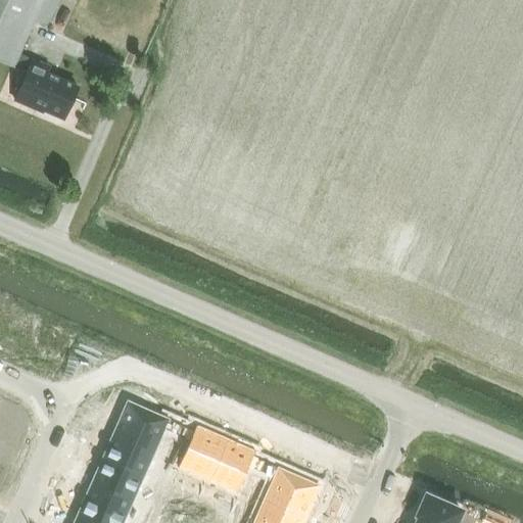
[(0,0),(0,62),(29,76),(15,103),(37,112),(38,110),(64,122),(79,88),(48,75),(51,68),(19,55),(34,24),(49,30),(61,0),(0,0)]
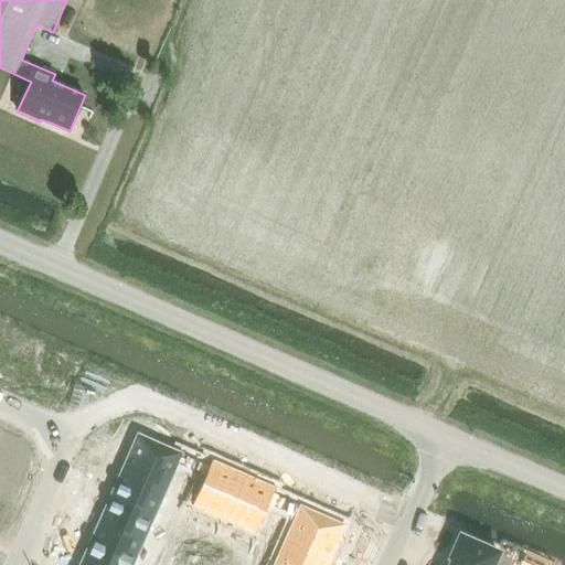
[(138,434),(123,468),(167,487),(177,462),(191,469),(195,459),(138,434)]
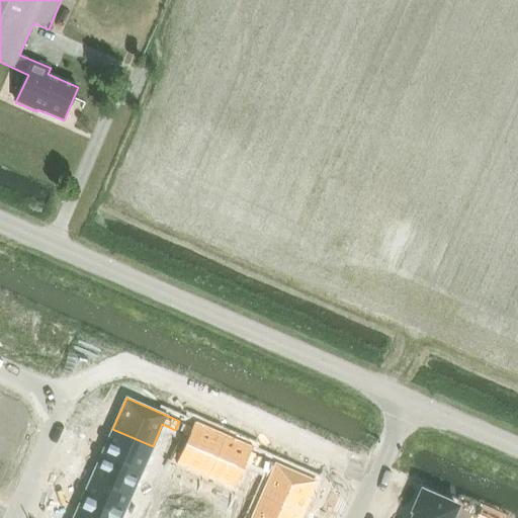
[(179,421),(175,430),(187,435),(176,462),(177,462),(177,461),(207,475),(225,435),(195,422),(195,421),(194,421),(191,426),(179,421)]
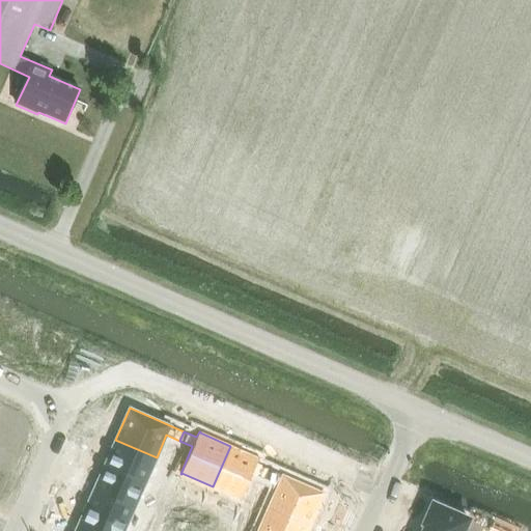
[(115,440),(105,464),(146,481),(157,457),(115,440)]
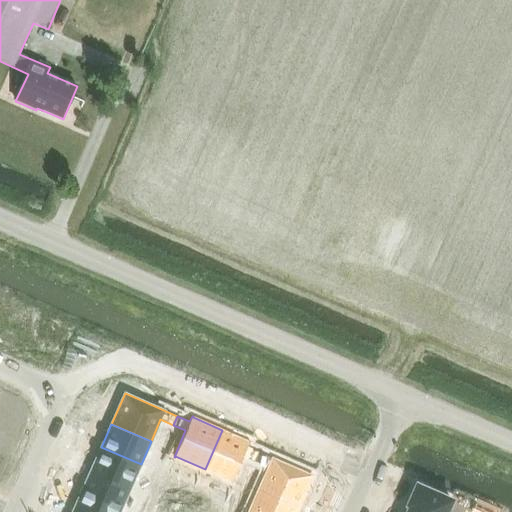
[(222,430),(205,469),(231,481),(231,482),(232,482),(243,456),(256,461),(260,452),(247,447),(250,441),(249,441),(248,441),(222,430)]
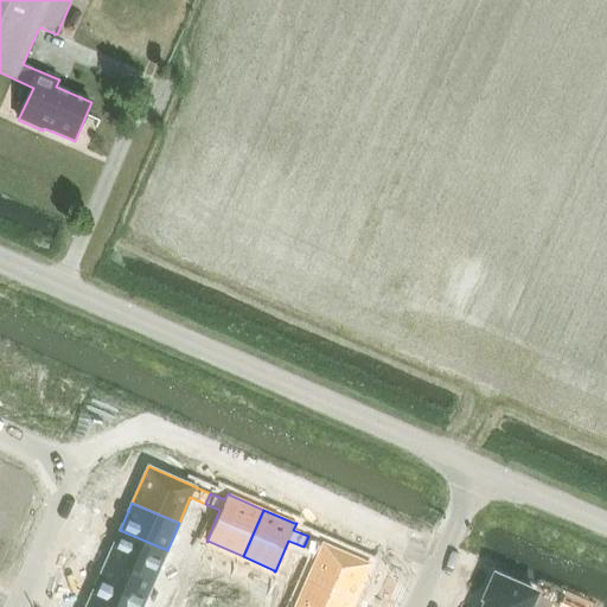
[(120,530),(107,561),(153,581),(167,550),(120,530)]
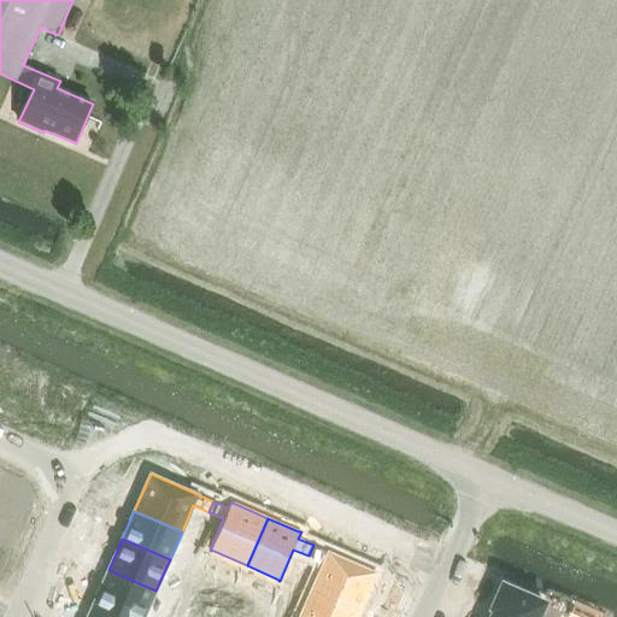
[(313,545),(309,556),(323,563),(312,588),(359,610),(376,573),(313,545)]
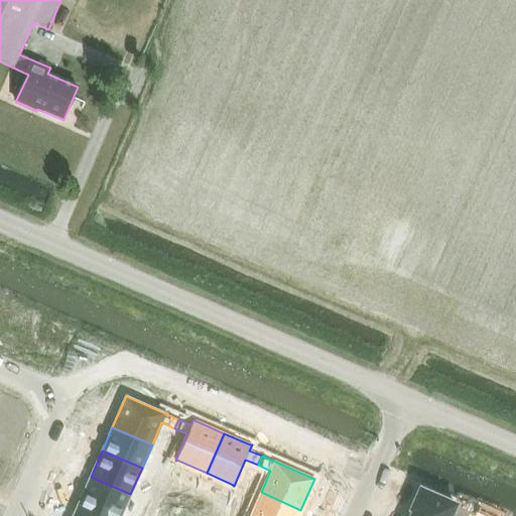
[(91,477),(78,506),(99,515),(120,515),(130,494),(91,477)]
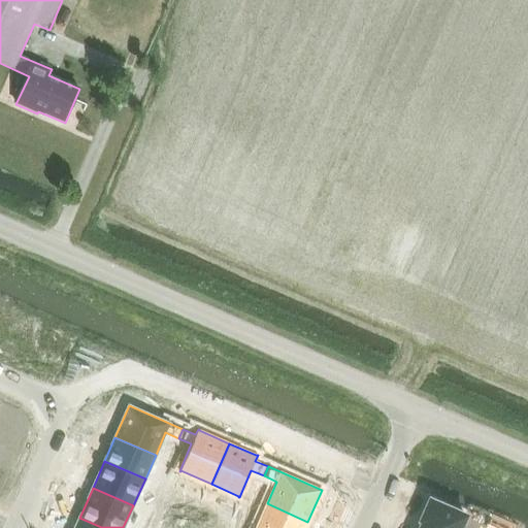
[(424,520),(421,527),(459,527),(465,515),(461,513),(461,512),(459,512),(455,510),(456,509),(454,508),(454,509),(431,499),(429,502),(428,502),(428,503),(429,504),(424,515),(423,515),(423,516),(423,517),(422,519),(424,520)]
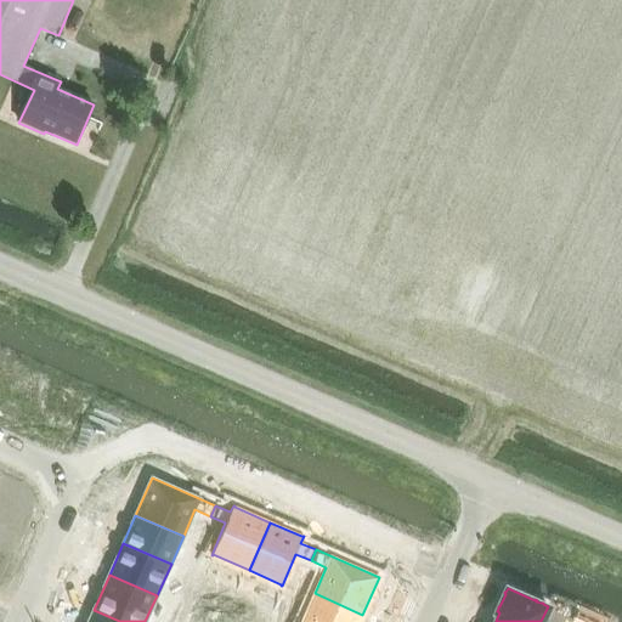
[(315,593),(303,621),(358,621),(362,615),(315,593)]
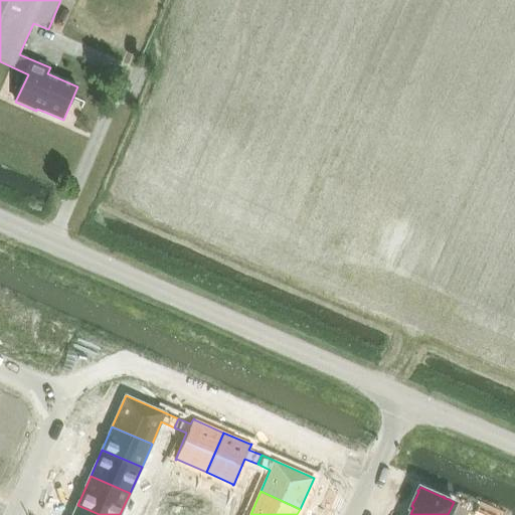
[(99,514),(77,505),(72,514),(99,514)]
